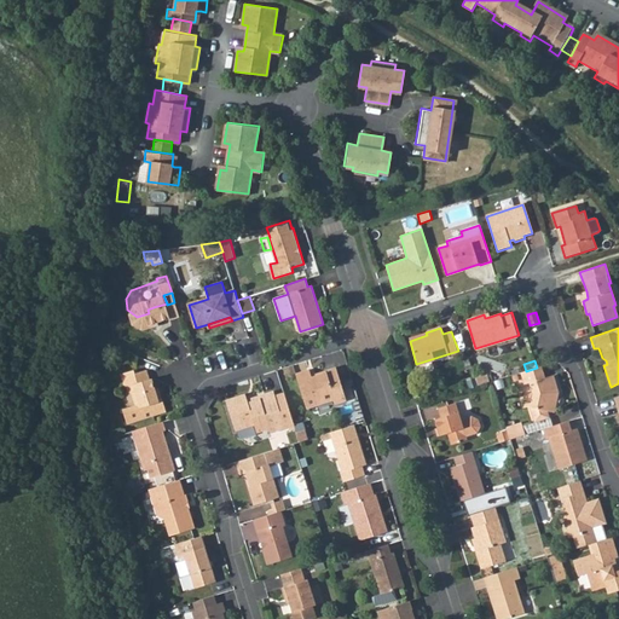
[(308,369),(294,374),(306,409),(333,400),(334,404),(346,400),(335,366),(324,370),(324,372),(311,377),(308,369)]
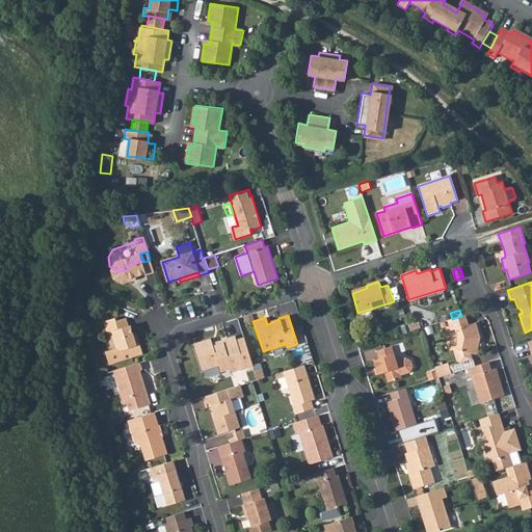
[(458,341),(456,350),(459,362),(461,364),(471,361),(473,357),(471,354),(476,355),(480,339),(475,323),(469,325),(464,315),(461,316),(452,319),(447,320),(451,331),(455,330),(458,341)]
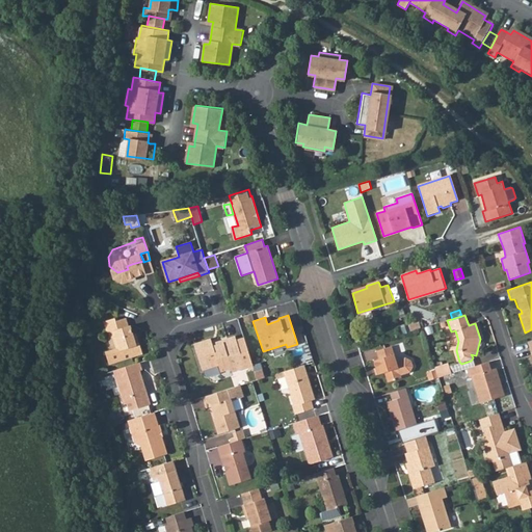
[(116,319),(107,322),(109,331),(110,331),(111,335),(114,337),(117,349),(106,352),(110,364),(125,358),(142,353),(139,342),(137,343),(135,336),(131,325),(130,326),(127,318),(117,321),(116,319)]
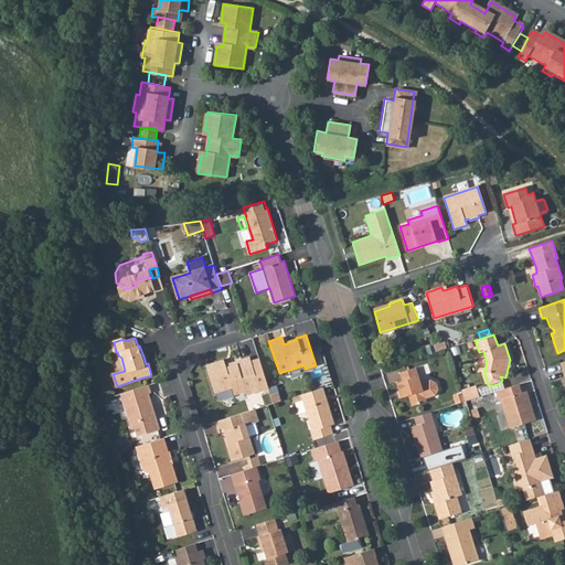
[(223,358),(205,363),(213,390),(231,384),(233,393),(244,390),(246,393),(259,388),(267,386),(258,358),(251,361),(249,356),(236,361),(237,363),(226,366),(223,358)]
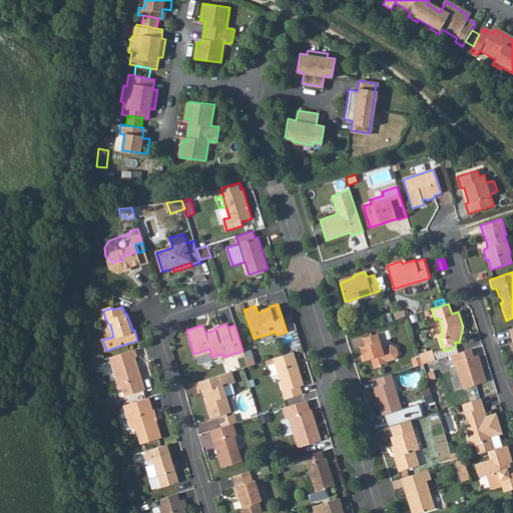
[(382,348),(378,334),(362,339),(365,347),(361,348),(365,361),(370,360),(373,369),(387,365),(386,362),(395,359),(398,354),(397,348),(391,345),(382,348)]
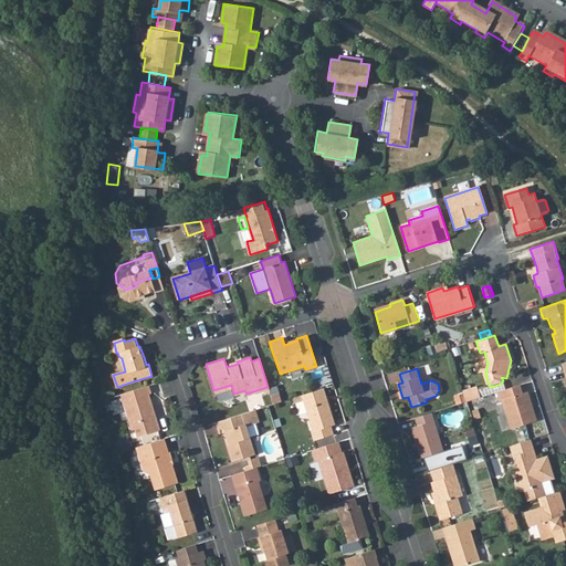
[(501,384),(491,387),(475,391),(478,398),(496,391),(503,390),(501,384)]
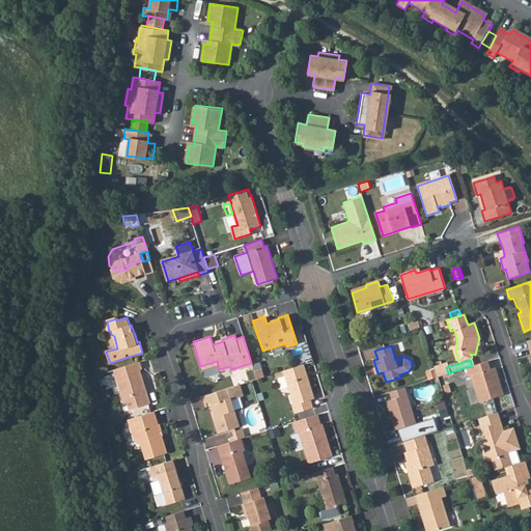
[(490,369),(486,361),(472,366),(466,367),(469,376),(471,375),(479,403),(503,396),(494,368),(490,369)]
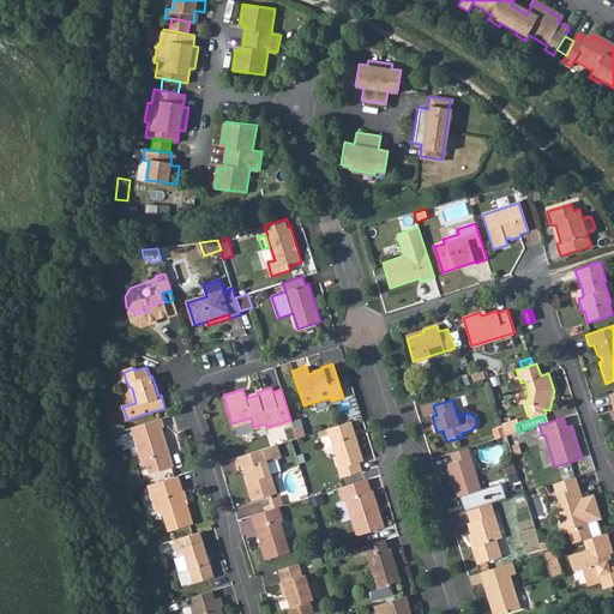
[(149,474),(173,467),(162,428),(164,427),(162,419),(158,419),(131,427),(140,457),(144,467),(146,467),(149,474)]
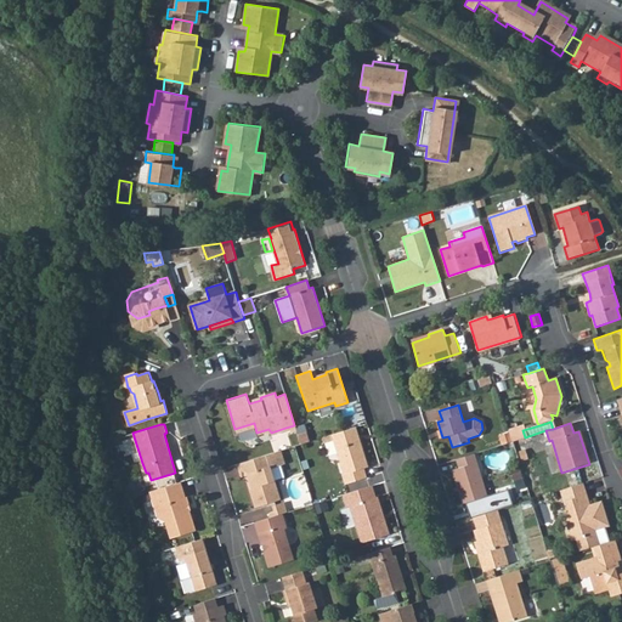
[(509,430),(513,441),(525,437),(522,430),(521,425),(509,430)]
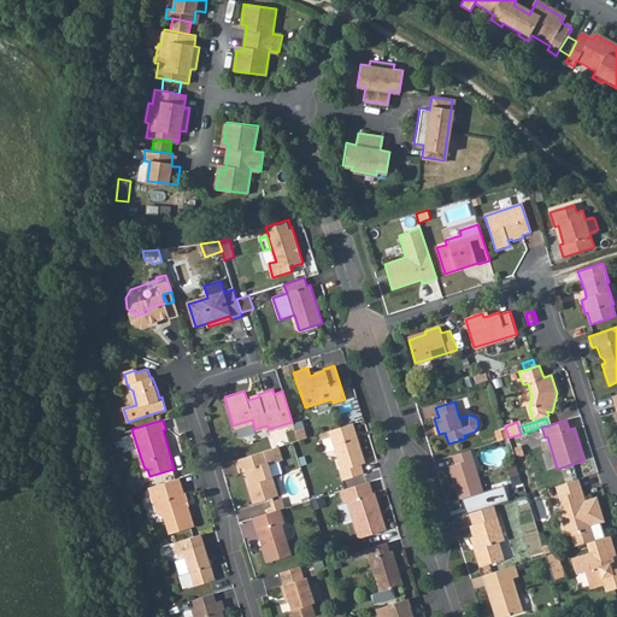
[(350,424),(328,432),(340,468),(338,469),(341,480),(363,472),(360,465),(365,464),(356,433),(352,434),(350,424)]
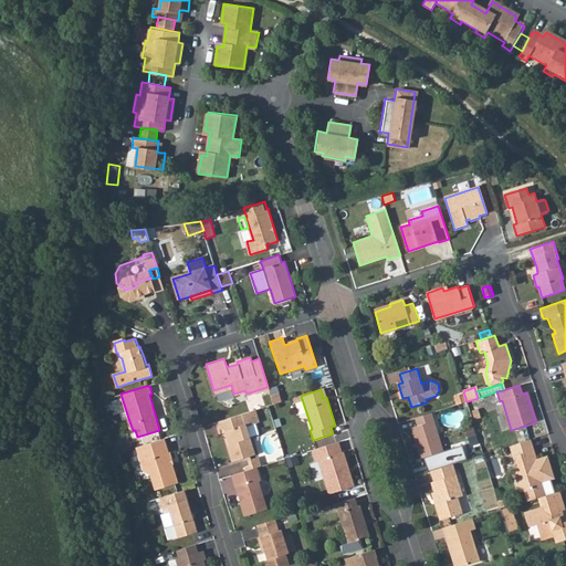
[(242,415),(216,422),(218,432),(221,431),(222,431),(227,442),(224,443),(231,461),(254,454),(245,426),(259,421),(255,409),(242,415)]
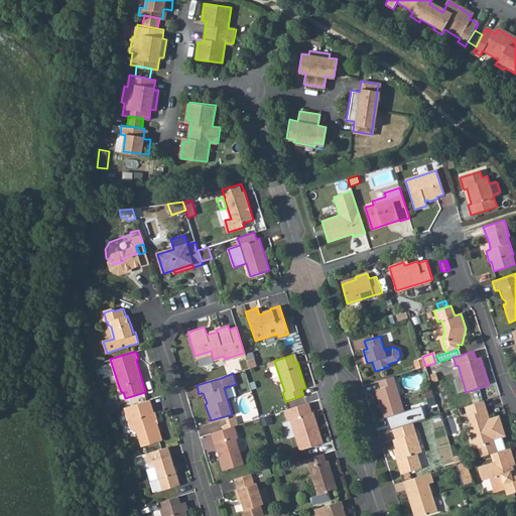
[(392,376),(378,381),(380,388),(374,390),(382,419),(386,418),(390,429),(391,429),(412,422),(425,418),(421,405),(403,411),(392,376)]
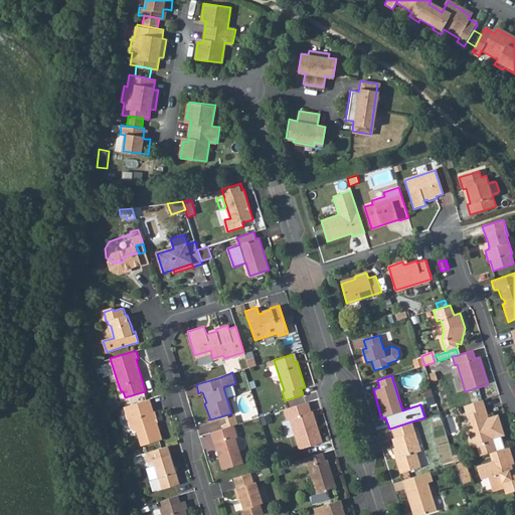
[(121,391),(118,383),(113,385),(117,399),(125,397),(123,391),(121,391)]
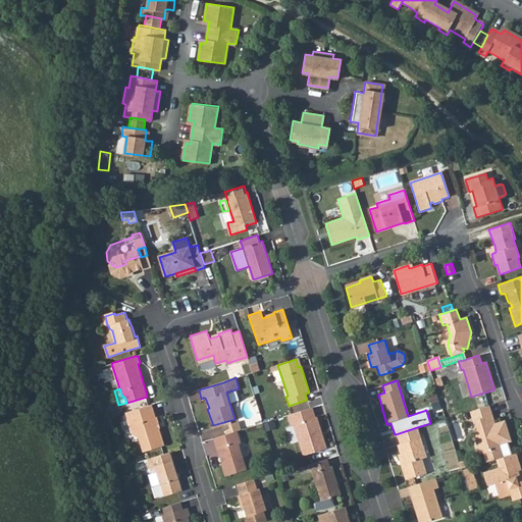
[(154,418),(150,405),(122,414),(129,435),(137,439),(142,454),(165,447),(160,430),(158,431),(156,426),(159,425),(157,417),(154,418)]
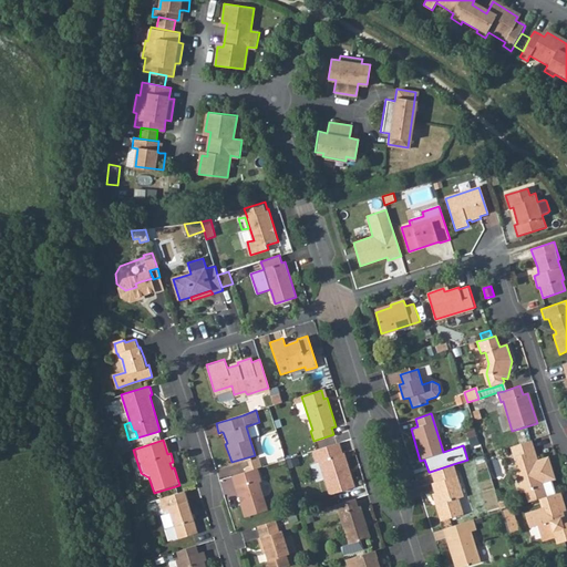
[(533,440),(513,445),(516,455),(517,455),(521,464),(516,471),(522,491),(525,490),(526,493),(531,495),(552,488),(554,485),(552,477),(555,476),(548,454),(538,457),(536,457),(534,450),(535,449),(533,440)]
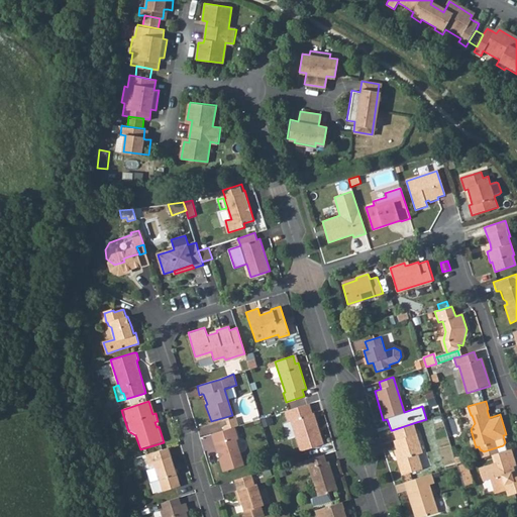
[(288,410),(290,418),(313,411),(310,403),(288,410)]
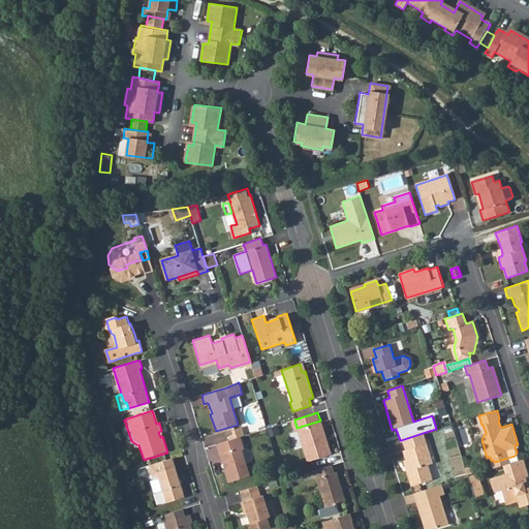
[(320,421),(297,428),(307,462),(331,454),(320,421)]
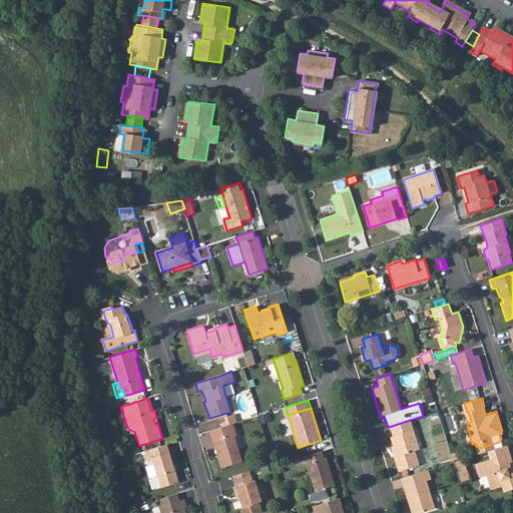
[(233,414),(226,417),(227,421),(229,425),(232,424),(236,422),(233,414)]
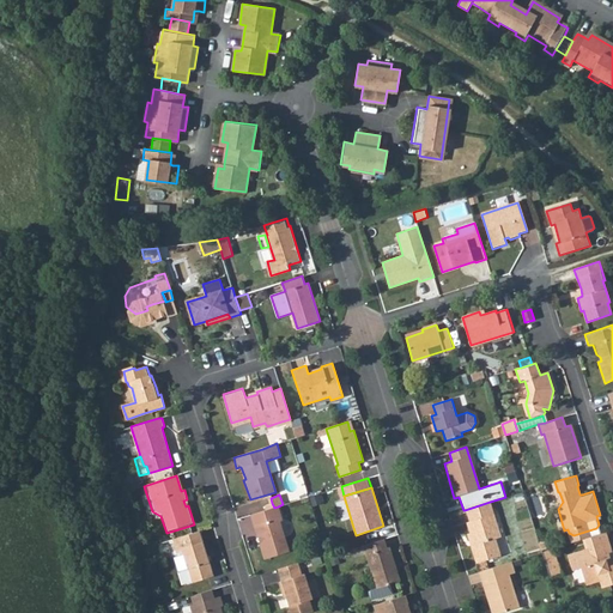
[(490,502),(465,510),(467,521),(493,513),(490,502)]
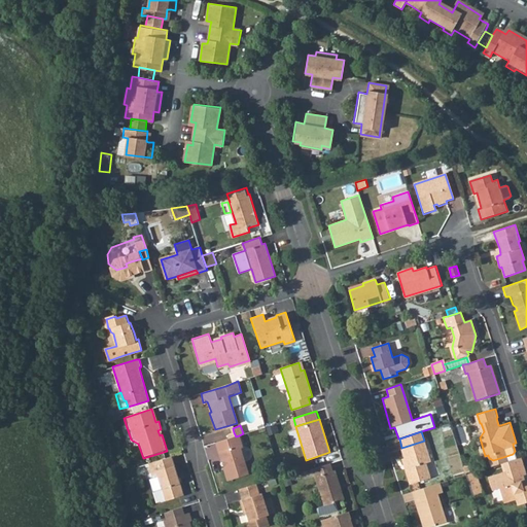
[(229,438),(216,443),(227,480),(248,472),(240,448),(242,447),(239,435),(236,436),(229,438)]
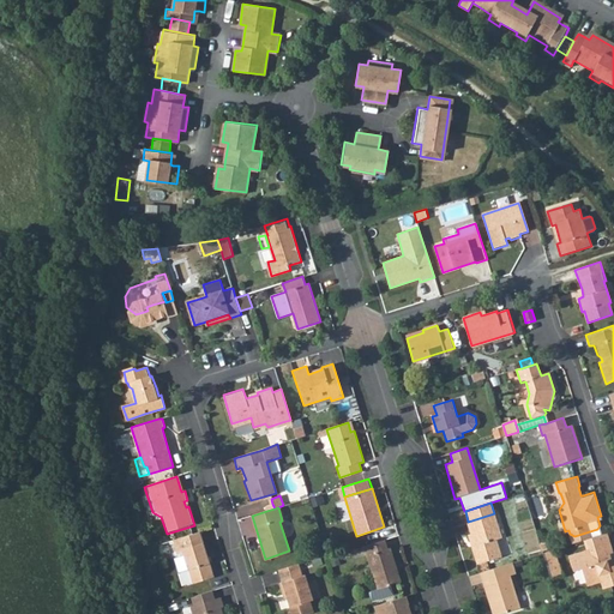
[(474,543),(470,545),(476,564),(501,557),(497,539),(501,536),(494,513),(468,522),(467,522),(474,543)]
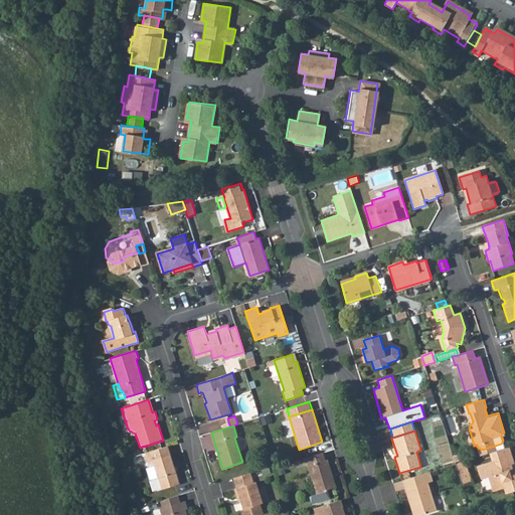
[(482,450),(478,448),(481,456),(490,453),(505,448),(503,441),(501,444),(482,450)]
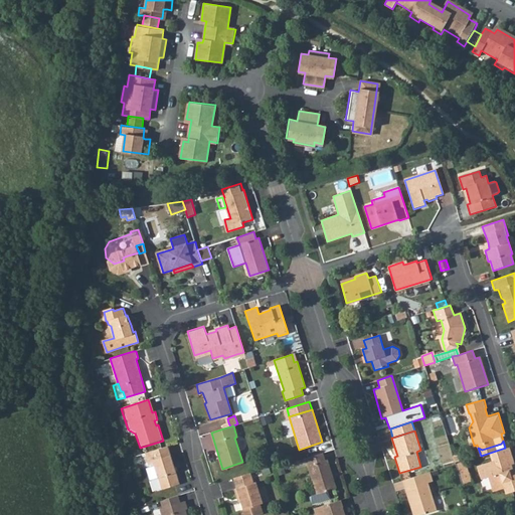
[(180,484),(168,446),(145,453),(148,465),(154,464),(162,489),(180,484)]
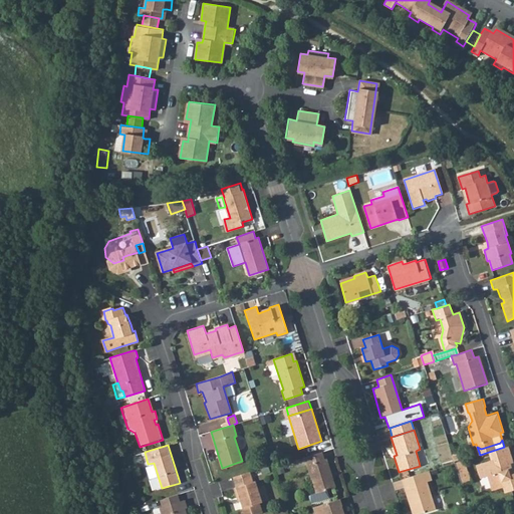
[(504,447),(489,452),(492,461),(473,467),(477,479),(484,477),(489,492),(502,488),(504,494),(513,490),(513,474),(509,476),(506,466),(512,463),(507,446),(504,447)]
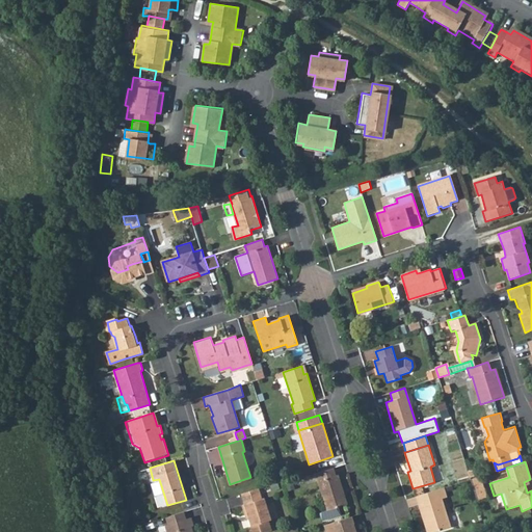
[(334,468),(315,474),(326,510),(320,512),(322,520),(341,514),(338,506),(347,504),(339,475),(336,476),(334,468)]
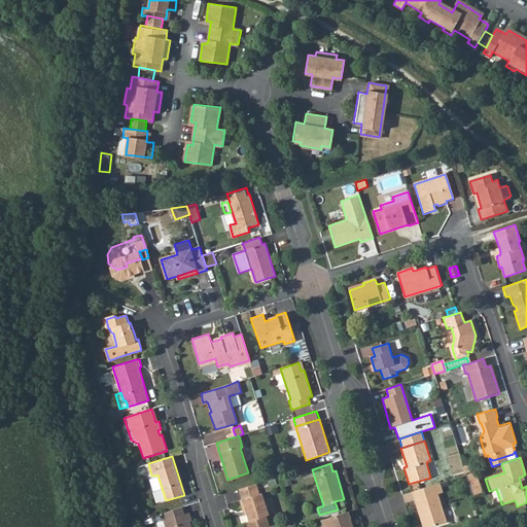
[(476,471),(465,475),(469,488),(480,485),(476,471)]
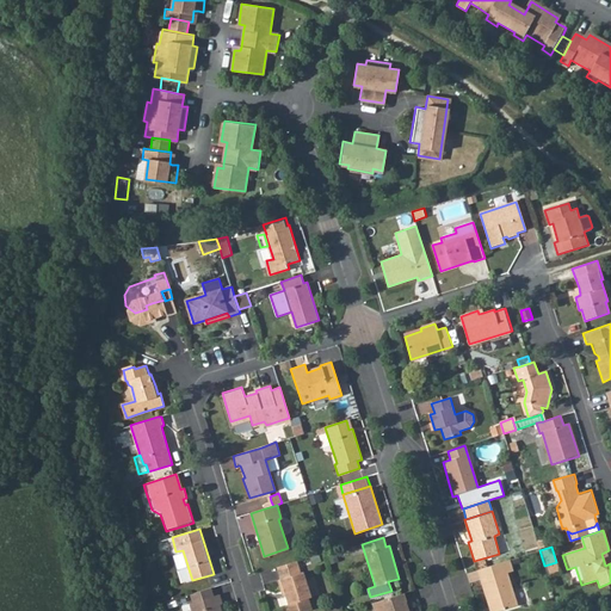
[(512,559),(482,568),(486,578),(480,579),(489,610),(504,610),(520,606),(510,572),(516,569),(512,559)]
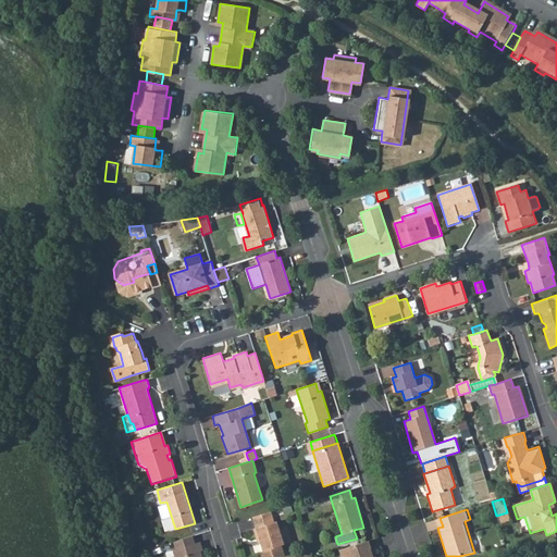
[(271,511),(252,517),(256,528),(254,528),(257,537),(259,537),(263,551),(261,552),(262,556),(280,556),(285,555),(282,545),(285,544),(277,520),(274,521),(271,511)]
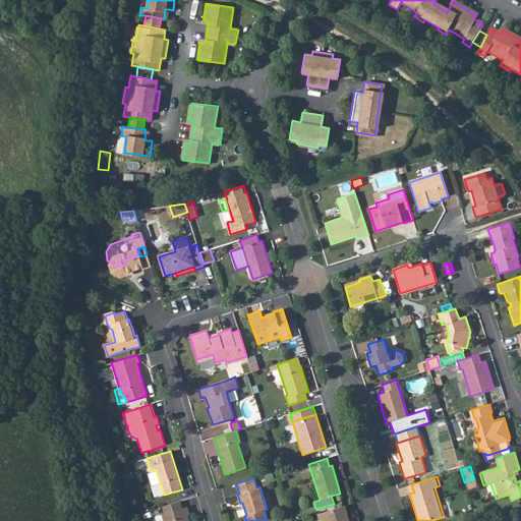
[(477,488),(474,479),(464,482),(467,491),(477,488)]
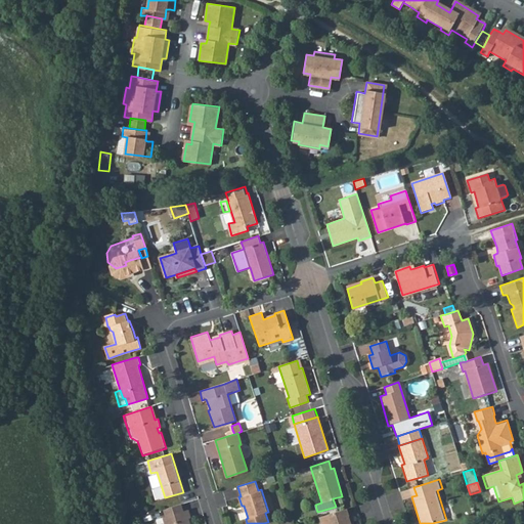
[(181,504),(165,509),(167,517),(184,511),(181,504)]
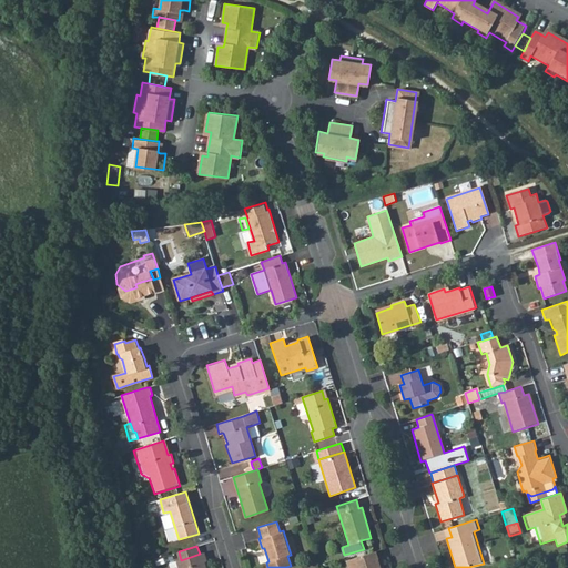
[(373,551),(346,560),(348,567),(379,567),(377,558),(374,559),(373,551)]
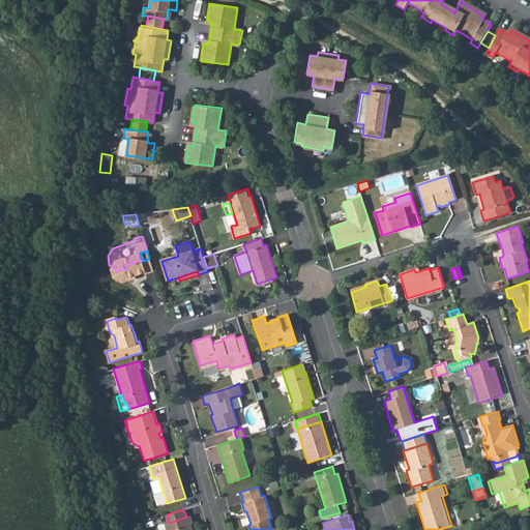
[(192,529),(190,526),(194,525),(190,516),(186,517),(169,523),(166,523),(167,529),(192,529)]
